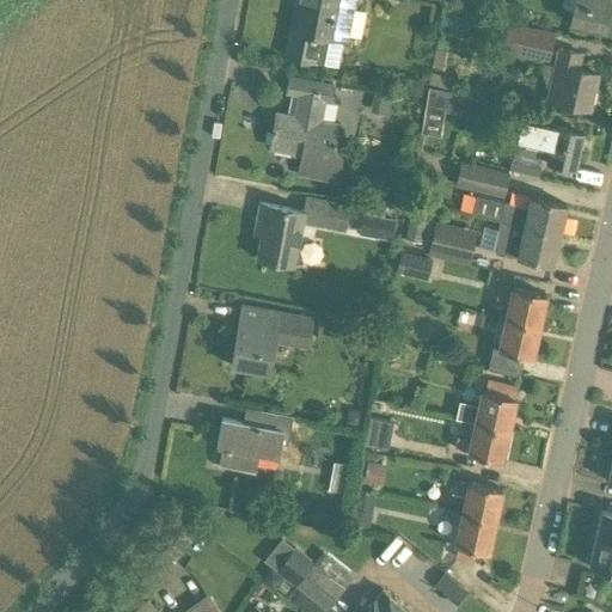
[(297,0),(301,1),(295,30),(291,29),(286,55),(313,61),(313,62),(323,63),(329,37),(346,41),(353,0),(297,0)]
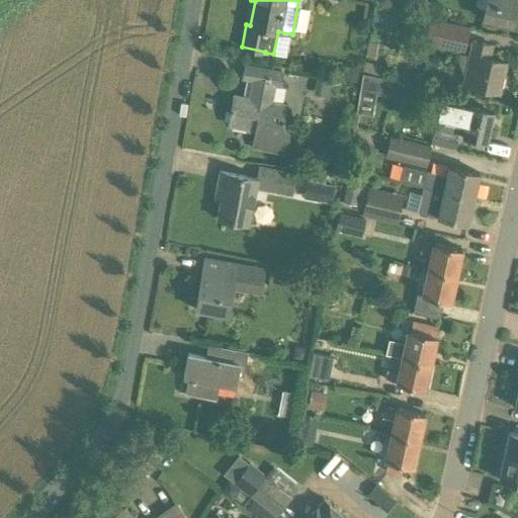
[(512,24),(517,0),(486,0),(483,18),(512,24)]
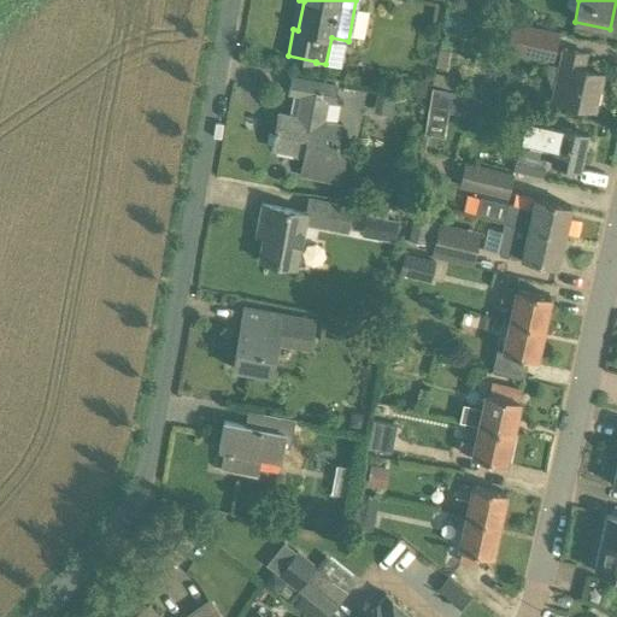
[(488,18),(491,10),(463,4),(460,12),(488,18)]
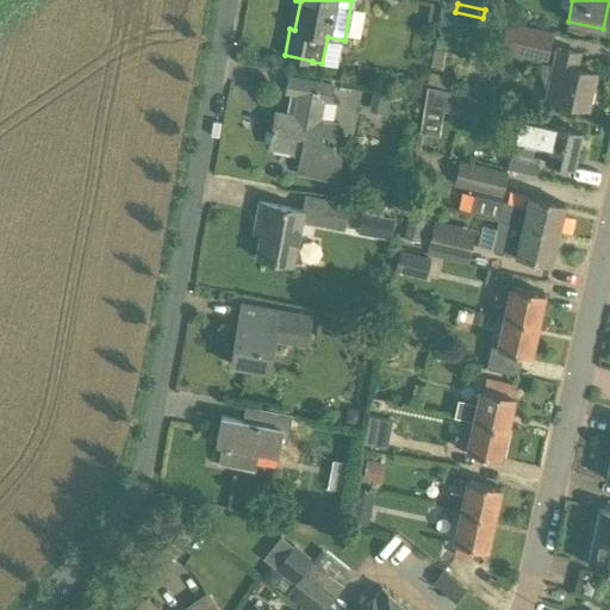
[(546,60),(552,31),(505,20),(499,50),(546,60)]
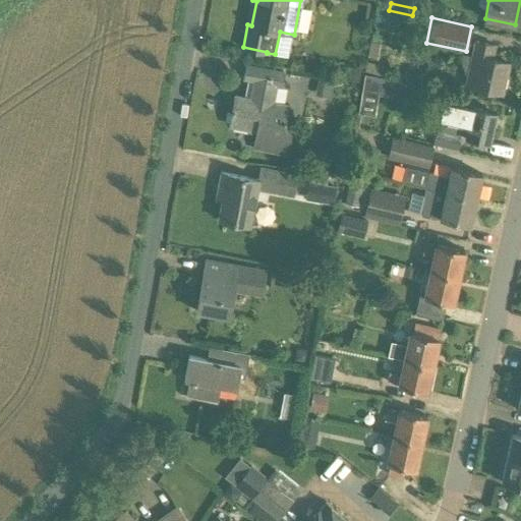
[(501,92),(508,61),(491,59),(495,44),(476,40),(466,84),(501,92)]
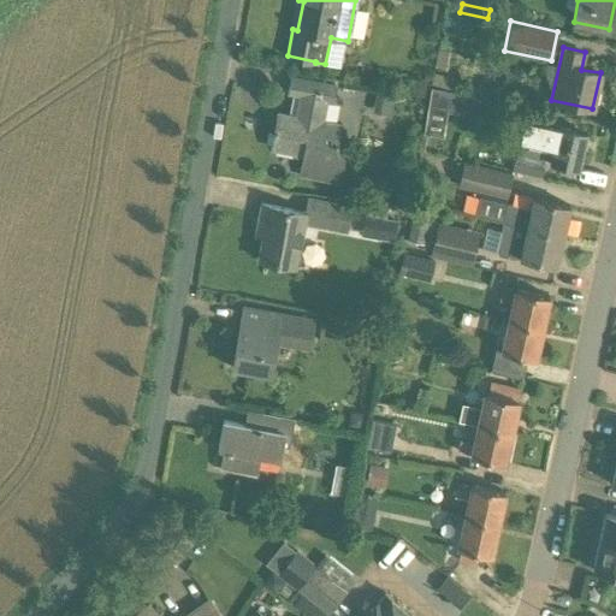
[(433,72),(431,84),(455,90),(458,78),(433,72)]
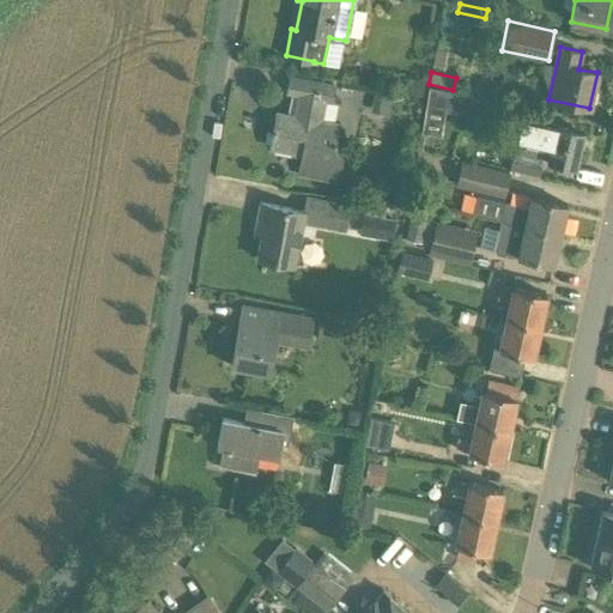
[(331,101),(334,85),(290,77),(287,92),(298,93),(295,115),(277,111),(269,147),(302,153),(298,174),(337,182),(343,152),(334,150),(339,123),(321,120),(325,99),(331,101)]
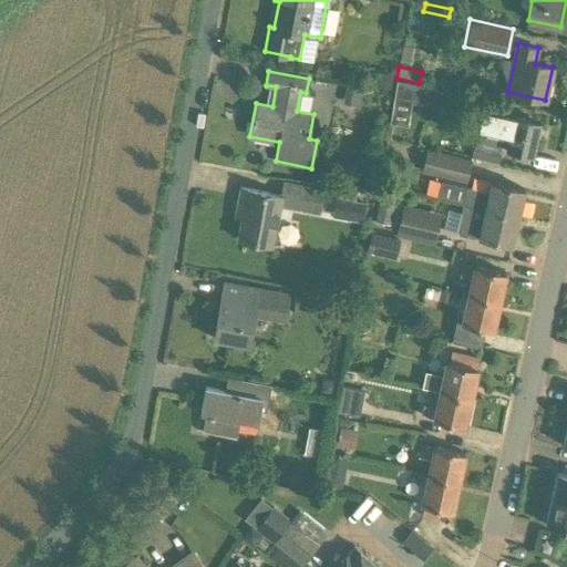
[(433,110),(436,91),(397,84),(389,126),(408,131),(411,106),(433,110)]
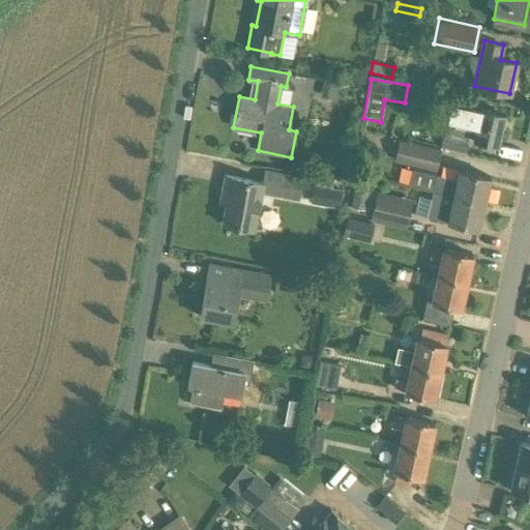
[(323,83),(319,99),(335,102),(339,86),(323,83)]
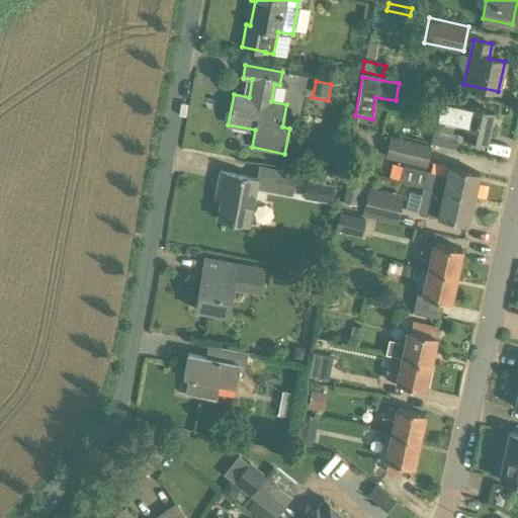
[(487,141),(494,111),(469,106),(470,103),(436,94),(430,117),(436,118),(430,144),(453,150),(458,133),(462,135),(462,136),(487,141)]
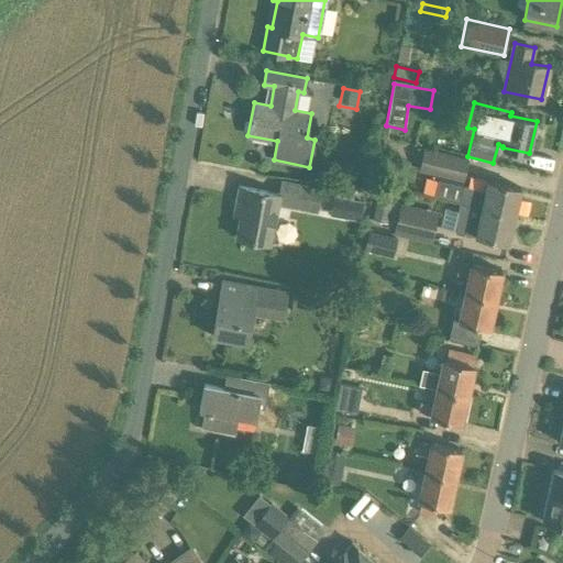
[(463,181),(468,158),(423,147),(418,170),(463,181)]
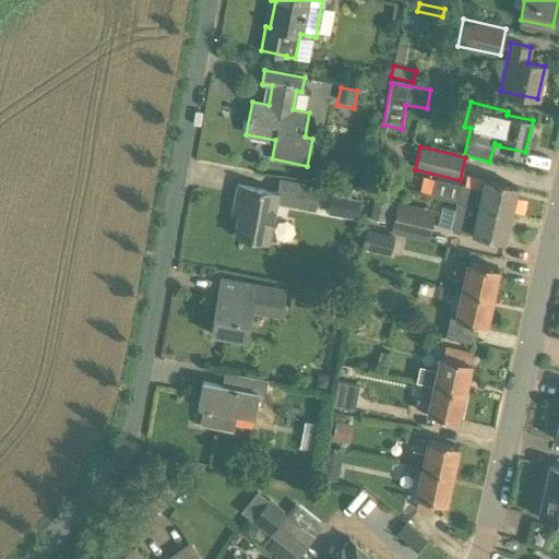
[(456,201),(511,213),(518,186),(485,178),(482,189),(435,178),(431,195),(456,201)]
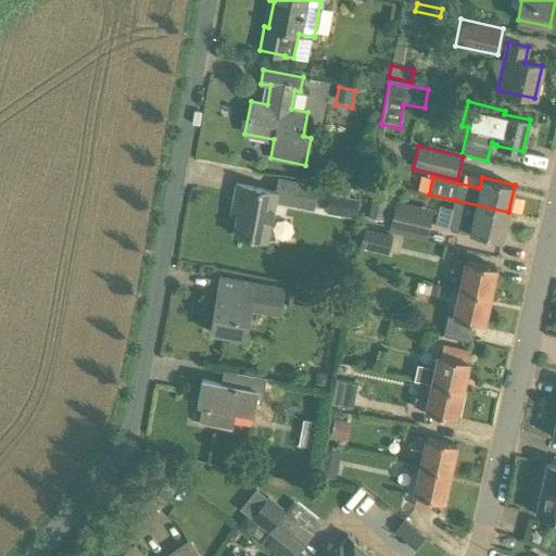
[(267,241),(275,202),(313,209),(317,186),(277,178),(275,190),(236,184),(231,203),(238,204),(232,235),(267,241)]
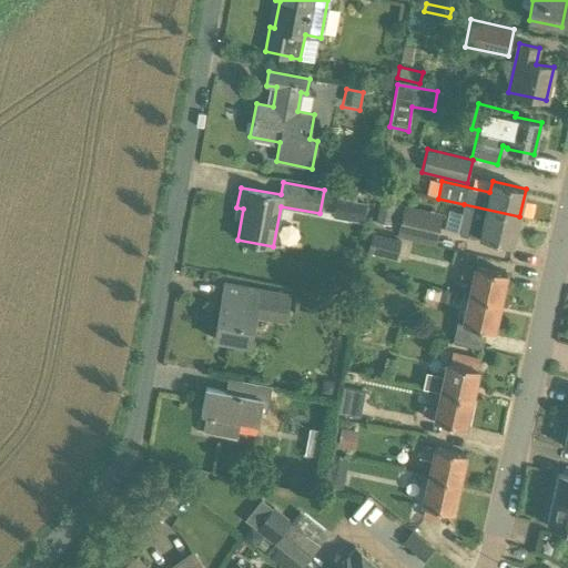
[(391,225),(397,193),(382,190),(375,222),(391,225)]
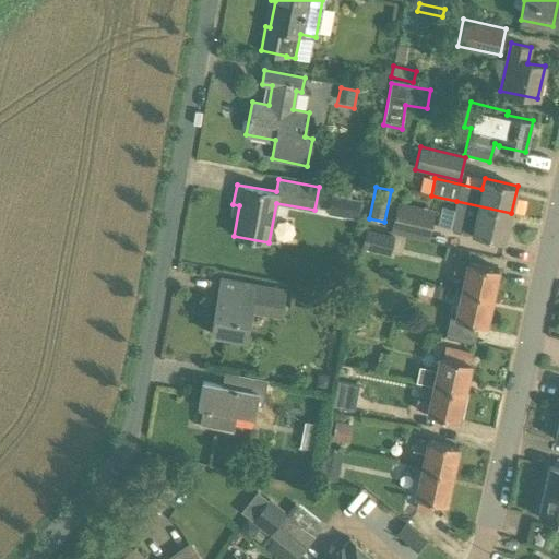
[(331,194),(328,214),(357,219),(360,200),(331,194)]
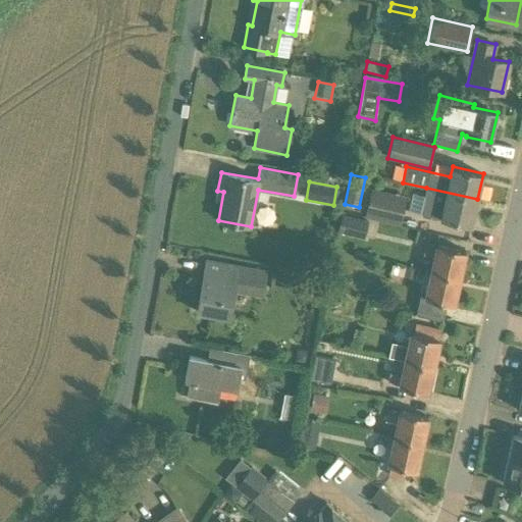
[(400,224),(406,196),(371,188),(364,216),(400,224)]
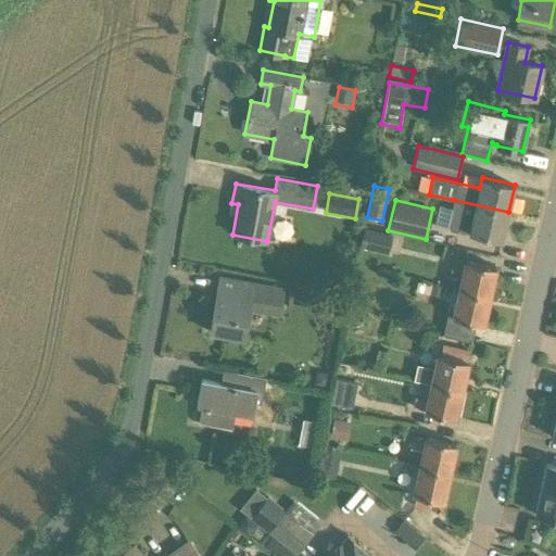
[(502,239),(508,212),(454,200),(447,227),(469,231),(502,239)]
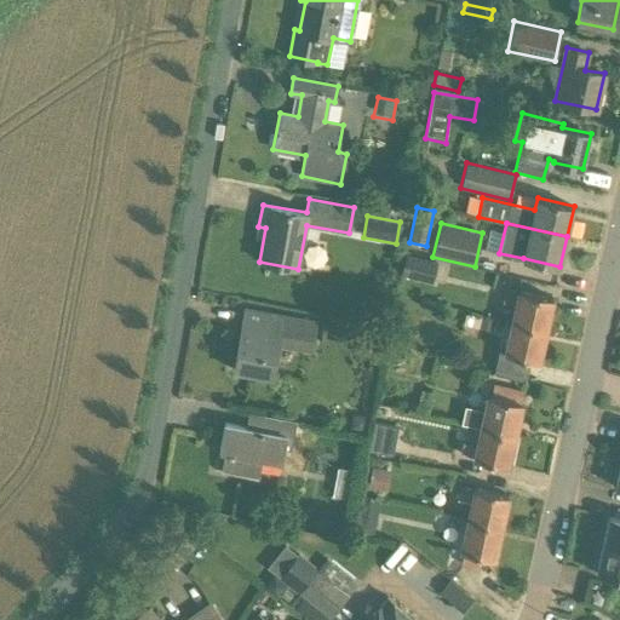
[(431,282),(437,262),(405,253),(400,274),(431,282)]
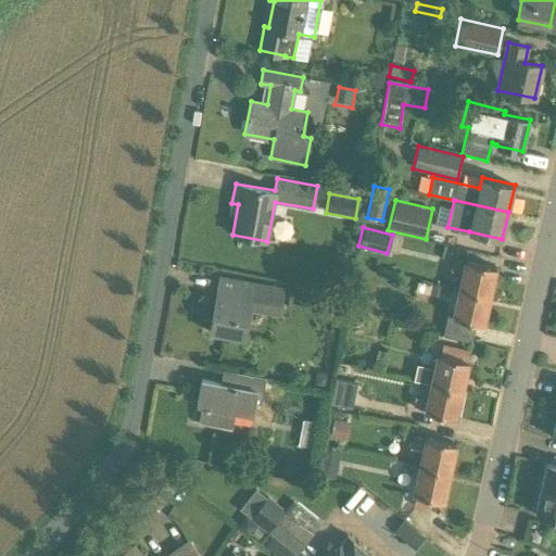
[(458,288),(490,295),(496,266),(465,260),(465,262),(452,258),(450,270),(462,273),(458,288)]
